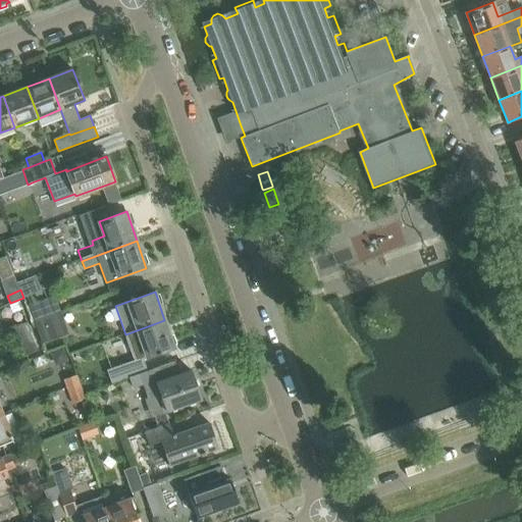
[(55,296),(29,305),(35,323),(61,313),(55,296)]
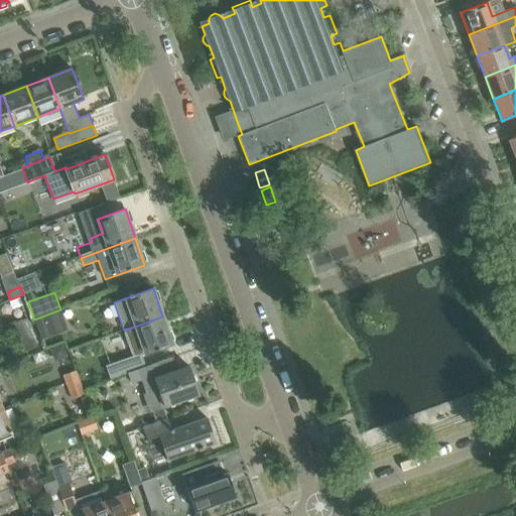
[(34,319),(41,340),(69,331),(60,309),(34,319)]
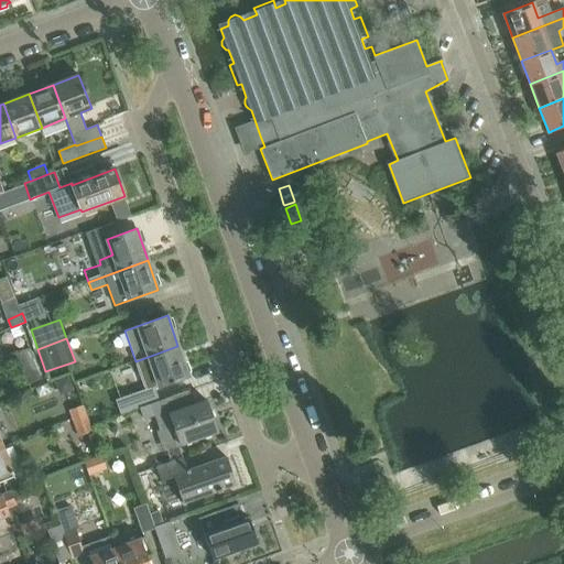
[(188,377),(188,376),(177,346),(136,361),(147,391),(116,402),(120,415),(139,409),(159,402),(153,389),(158,387),(188,377)]
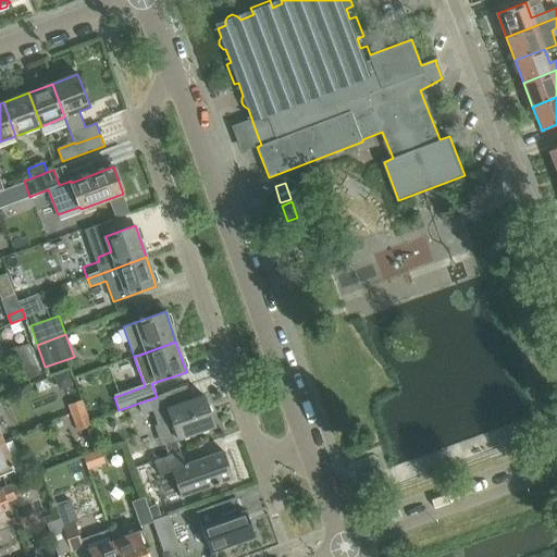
[(14,350),(27,381),(40,375),(28,345),(14,350)]
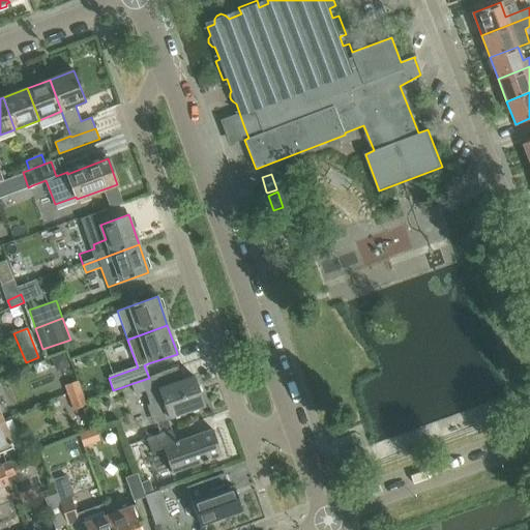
[(68,365),(63,353),(50,358),(53,365),(60,369),(68,365)]
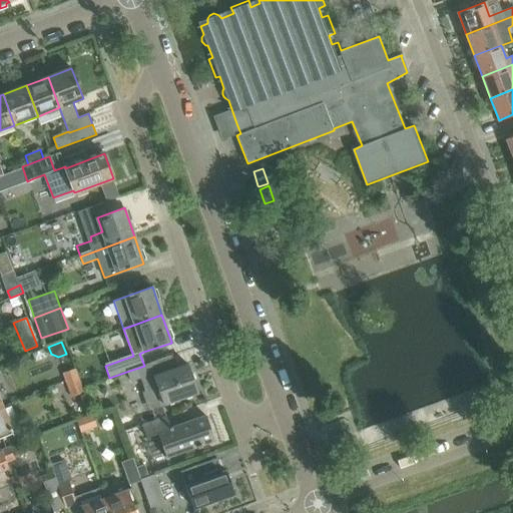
[(126,372),(130,382),(140,378),(145,391),(141,392),(148,411),(198,393),(187,364),(176,368),(171,356),(144,366),(126,372)]
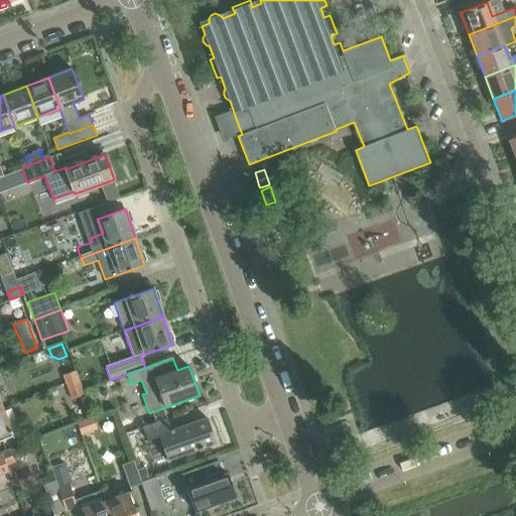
[(73,370),(61,374),(65,383),(76,378),(73,370)]
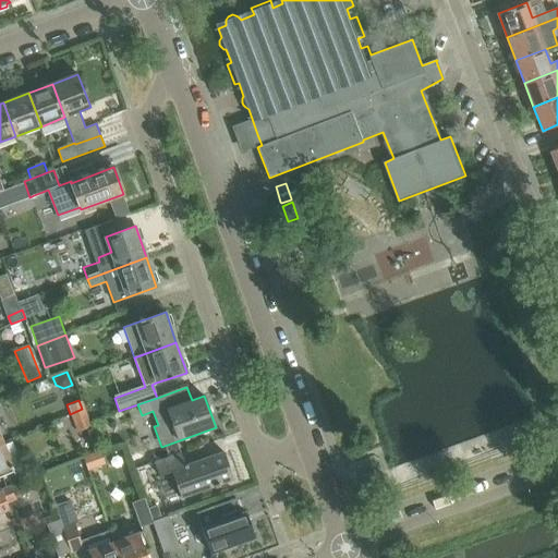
[(76,433),(89,428),(82,409),(70,414),(76,433)]
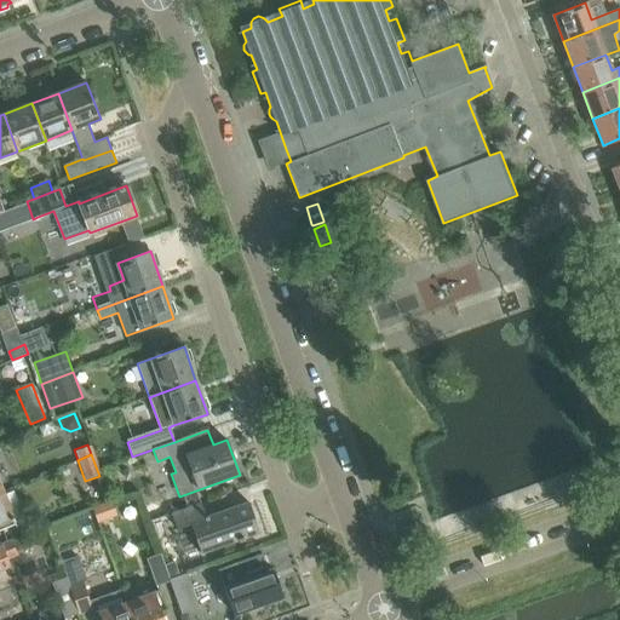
[(0,530),(16,524),(3,492),(0,493),(0,530)]
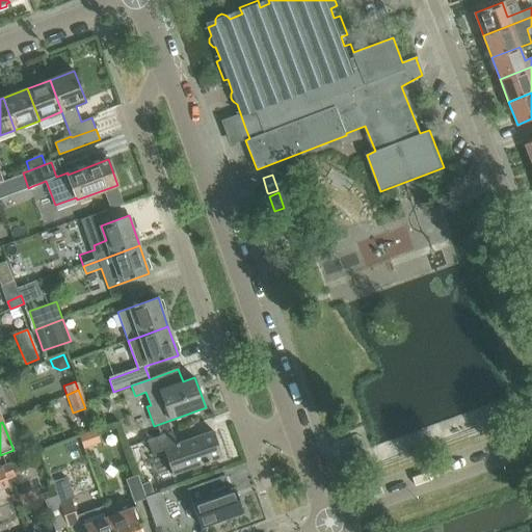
[(101,444),(97,430),(79,435),(83,449),(101,444)]
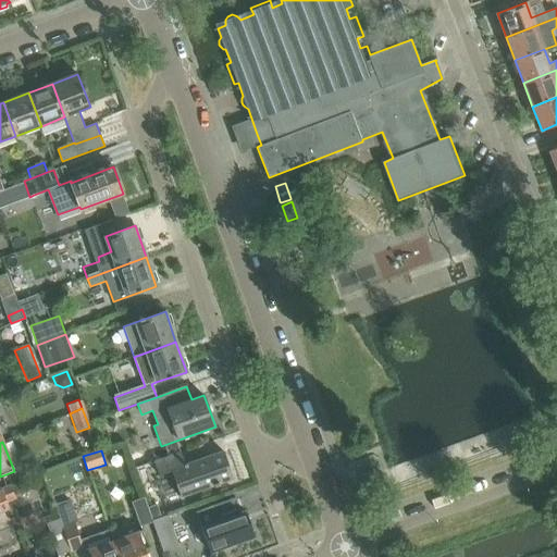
[(148,463),(146,465),(151,479),(171,471),(181,497),(233,478),(224,452),(186,466),(182,452),(148,463)]
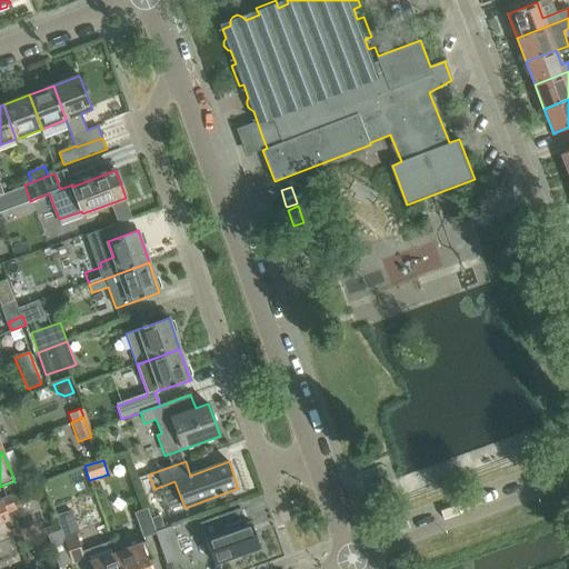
[(151,473),(148,467),(142,465),(135,467),(138,478),(149,475),(151,473)]
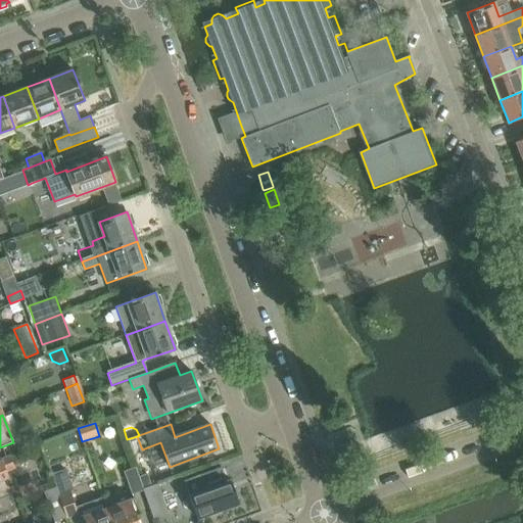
[(9,457),(4,459),(7,469),(13,467),(9,457)]
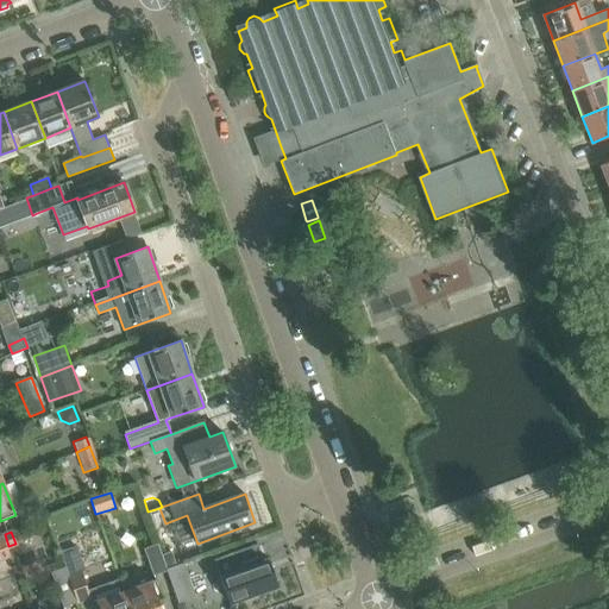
[(8,546),(5,534),(1,535),(2,537),(0,538),(0,559),(11,556),(7,547),(8,546)]
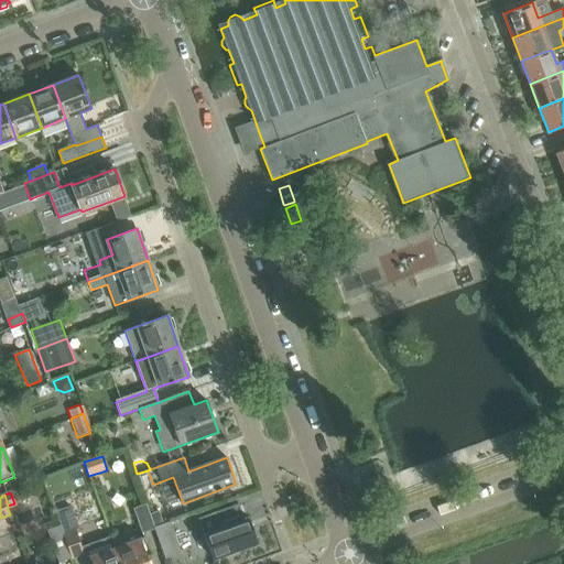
[(239,503),(198,518),(204,534),(213,560),(258,543),(249,518),(245,519),(239,503)]
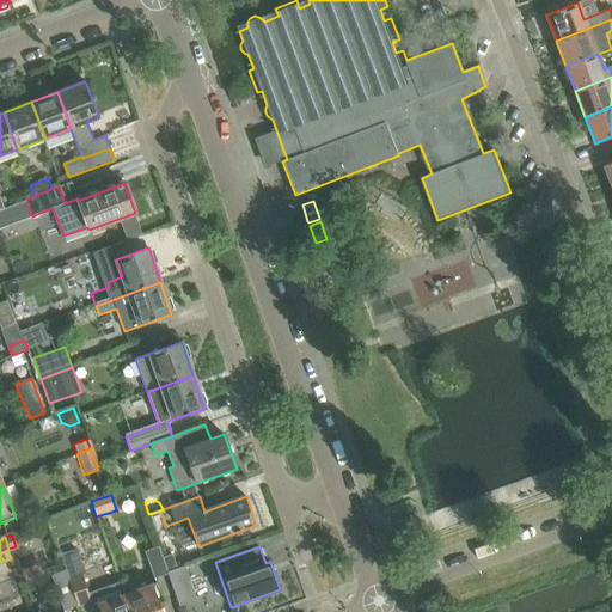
[(159,548),(145,552),(154,579),(169,574),(167,571),(159,548)]
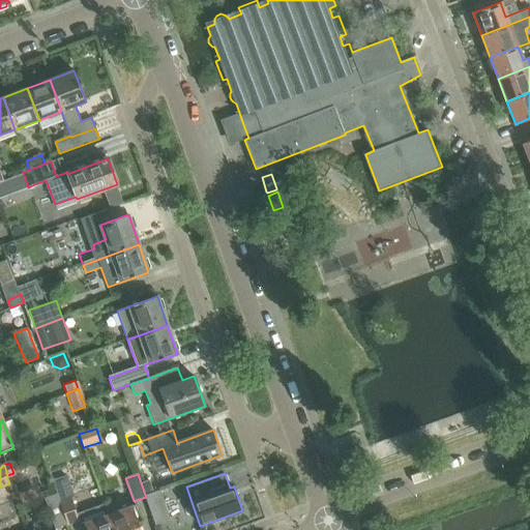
[(159,490),(145,495),(146,497),(155,525),(171,520),(159,490)]
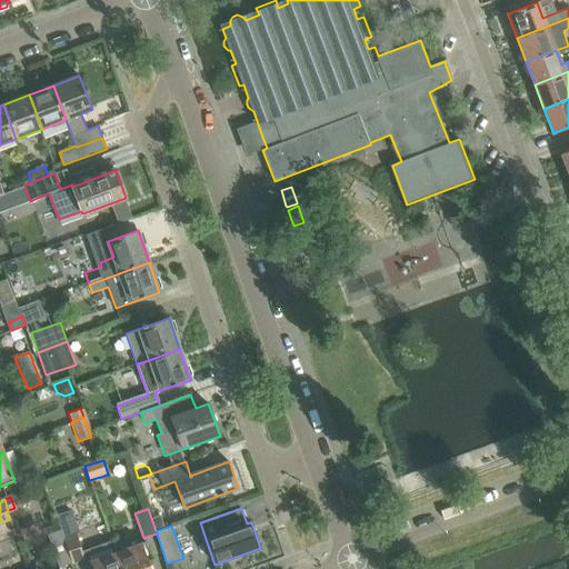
[(60,567),(69,563),(72,562),(63,539),(61,530),(48,536),(60,567)]
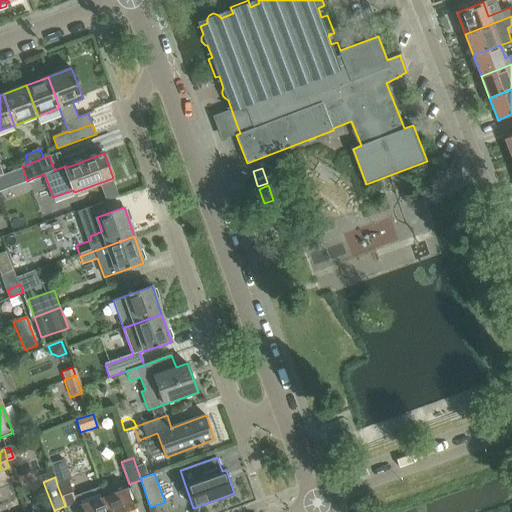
[(67,480),(57,485),(65,506),(75,502),(78,511),(110,511),(105,496),(105,497),(101,486),(74,497),(67,480)]
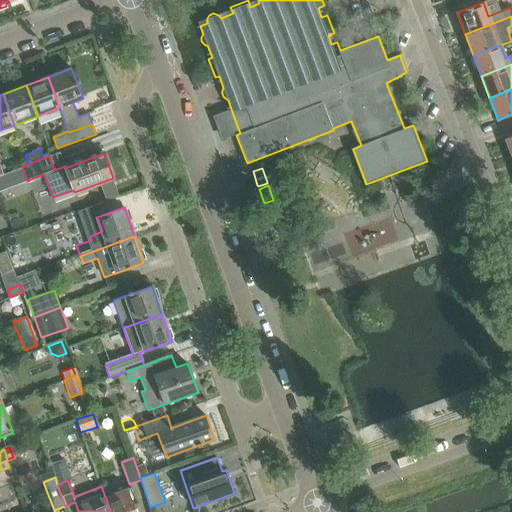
[(132,487),(111,494),(105,496),(110,511),(135,511),(133,504),(137,502),(132,487)]
